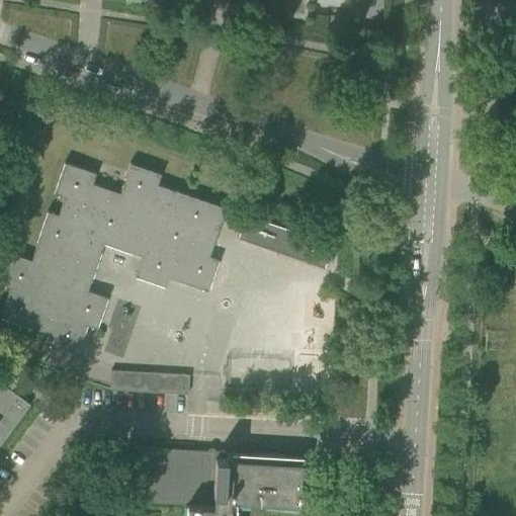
[(258,0),(257,22),(318,32),(319,0),(258,0)]
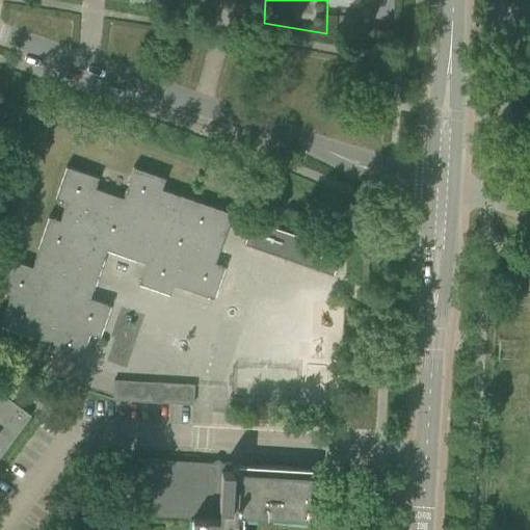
[(11,296),(1,326),(33,337),(51,343),(48,353),(79,365),(89,335),(100,338),(111,307),(90,299),(107,250),(147,264),(139,284),(171,295),(175,286),(214,299),(226,267),(216,264),(222,246),(233,214),(181,196),(162,190),(166,180),(134,168),(124,200),(96,189),(100,179),(68,167),(57,200),(67,204),(60,221),(51,218),(40,250),(33,268),(14,261),(2,293),(11,296)]
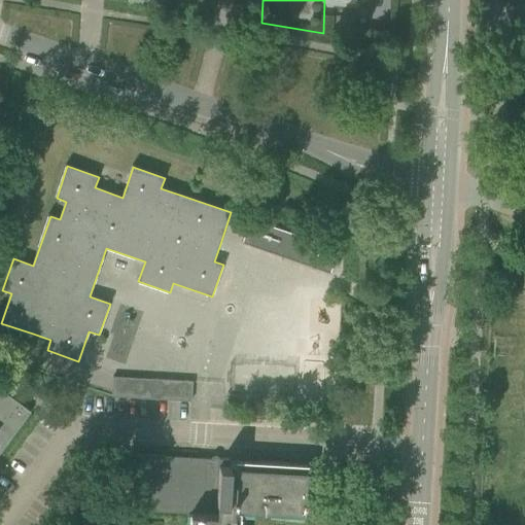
[(308,240),(251,219),(243,244),(331,275),(340,250),(308,240)]
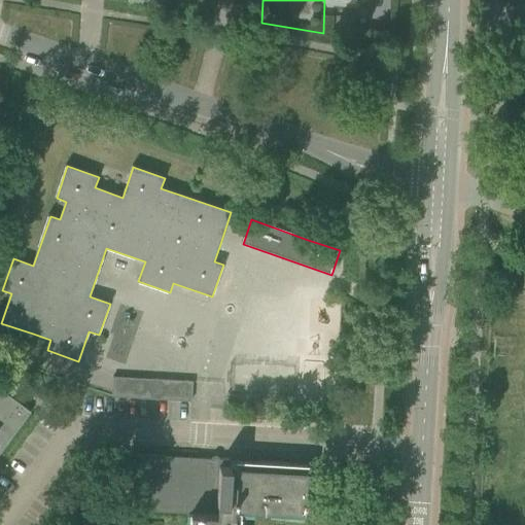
[(114,378),(113,397),(193,401),(194,383),(114,378)]
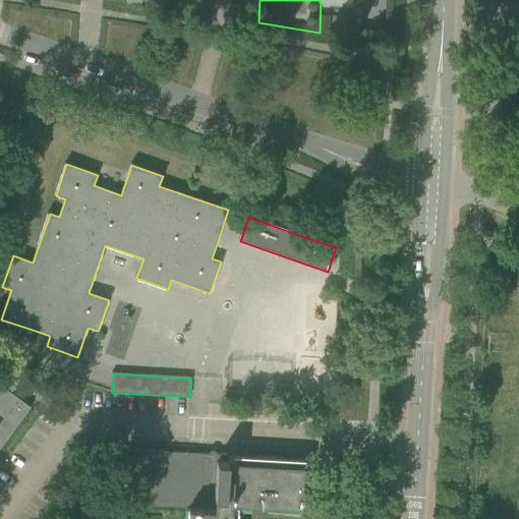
[(0,450),(32,408),(17,398),(0,385),(0,450)]
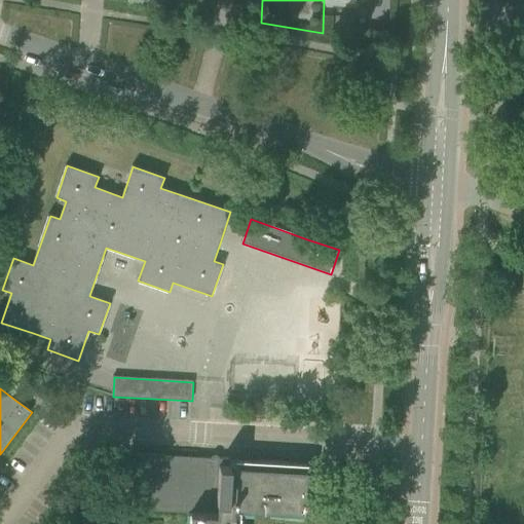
[(129,501),(129,510),(191,514),(190,523),(239,523),(240,511),(247,511),(305,515),(308,464),(250,461),(220,459),(219,463),(212,463),(212,459),(191,457),(147,455),(133,454),(132,466),(129,501)]
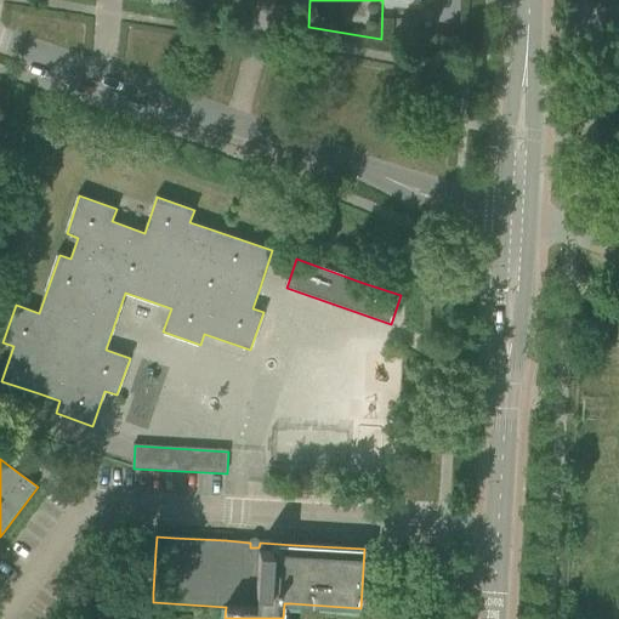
[(403,554),(390,552),(387,575),(402,577),(403,554)]
